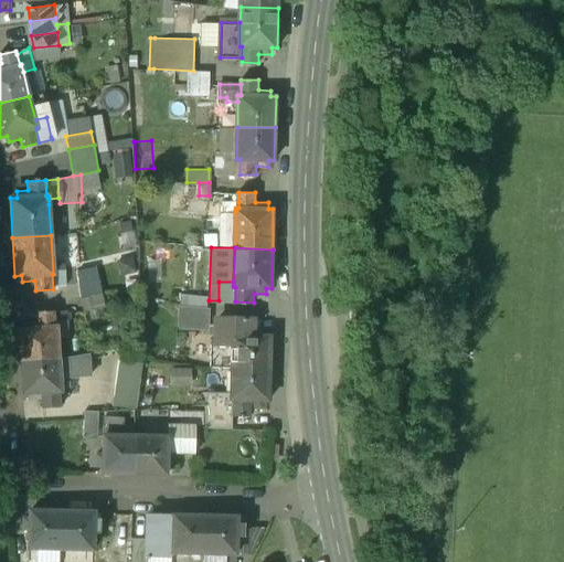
[(108,321),(96,266),(66,273),(71,329),(108,321)]
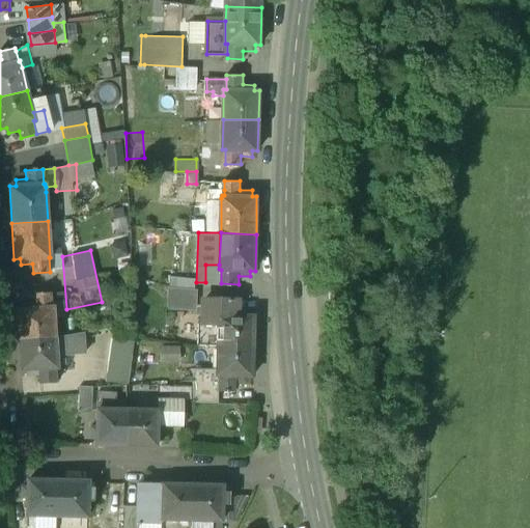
[(219,265),(205,265),(205,282),(221,283),(221,270),(219,269),(219,265)]
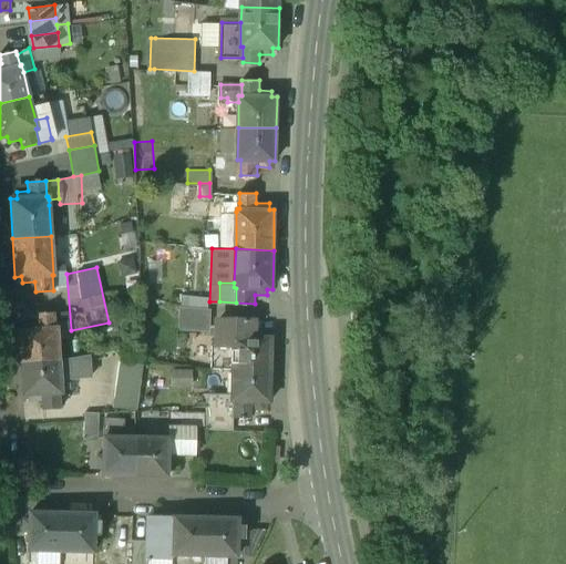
[(209,296),(199,295),(198,307),(208,309),(209,296)]
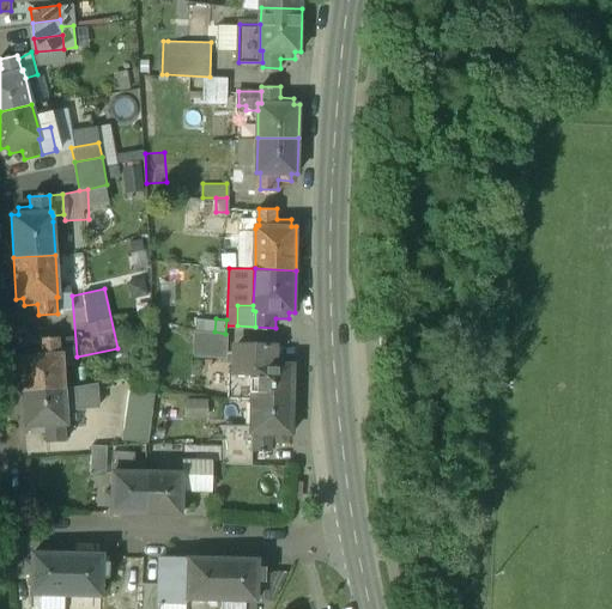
[(214,332),(197,330),(194,346),(200,346),(199,352),(223,354),(225,334),(214,332)]
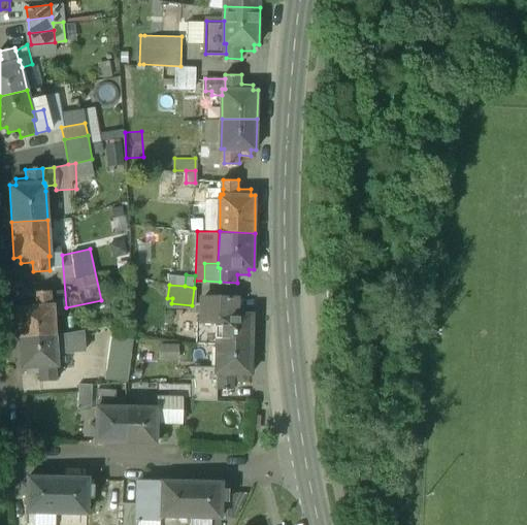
[(33,293),(34,300),(23,300),(23,305),(17,306),(19,335),(55,335),(53,306),(52,306),(51,292),(33,293)]
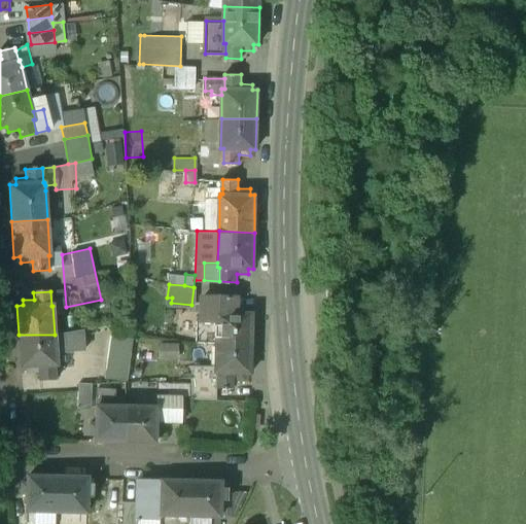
[(235,299),(203,299),(203,320),(197,320),(197,342),(216,342),(250,342),(251,323),(251,312),(247,312),(247,306),(235,306),(235,299)]
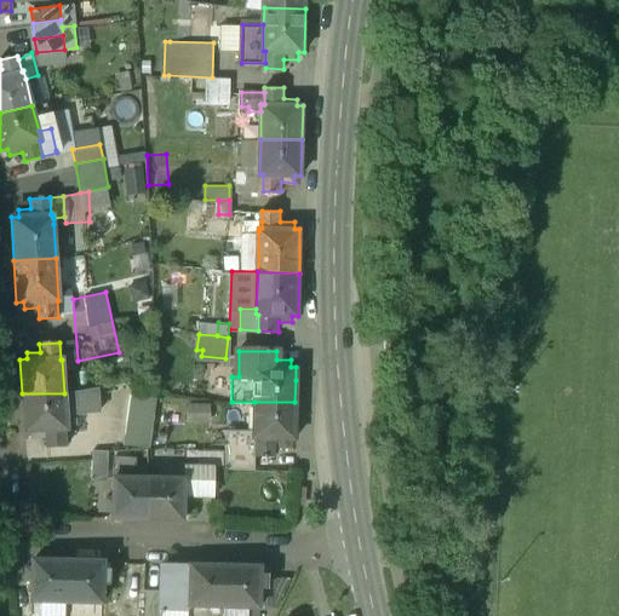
[(97,387),(64,393),(66,412),(99,408),(97,387)]
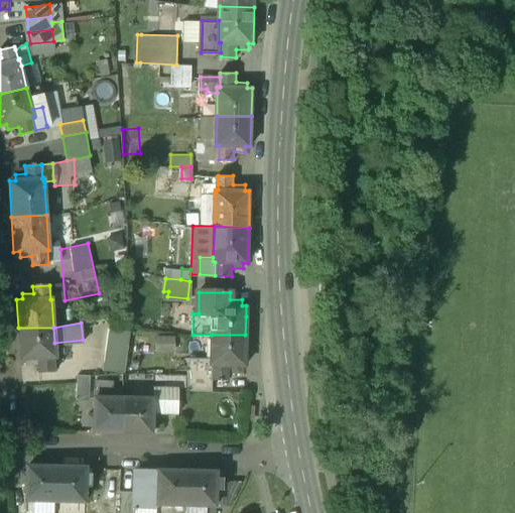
[(53,328),(18,328),(20,359),(26,358),(26,364),(37,364),(38,372),(55,371),(54,358),(54,343),(53,328)]
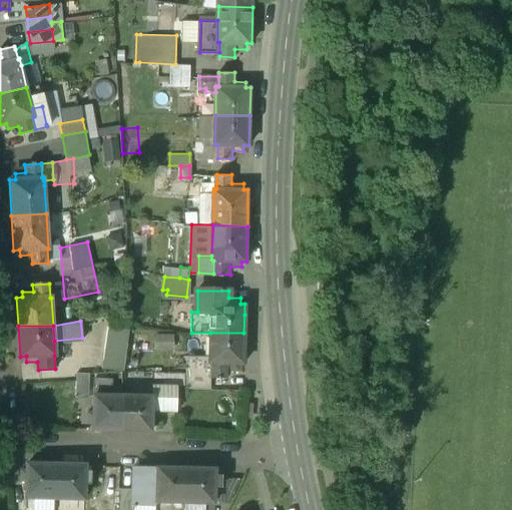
[(127,328),(108,326),(102,367),(121,370),(127,328)]
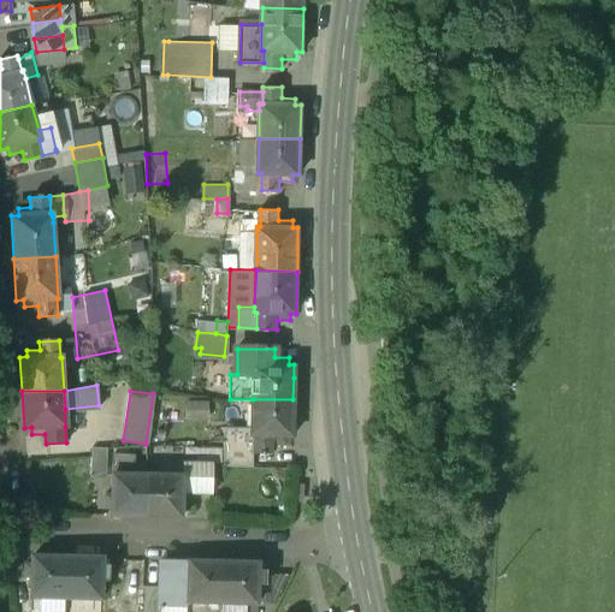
[(293,399),(253,399),(253,427),(252,435),(255,435),(255,451),(273,451),(273,443),(287,443),(287,434),(293,434),(293,422),(293,399)]
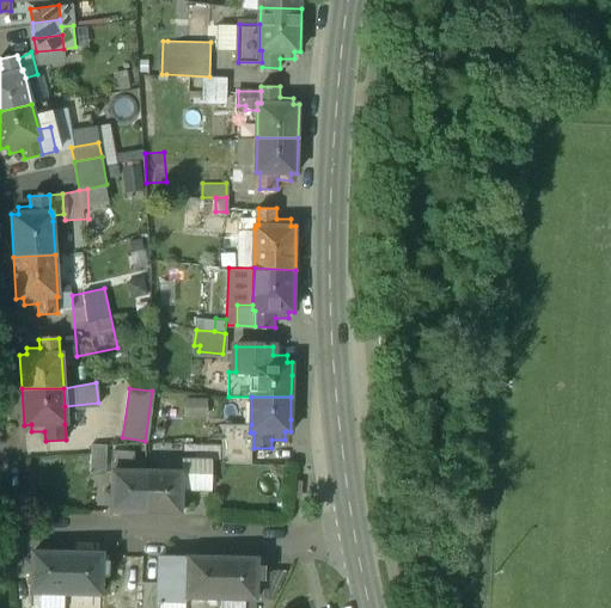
[(251,424),(224,424),(224,462),(254,464),(254,448),(254,433),(250,433),(251,424)]
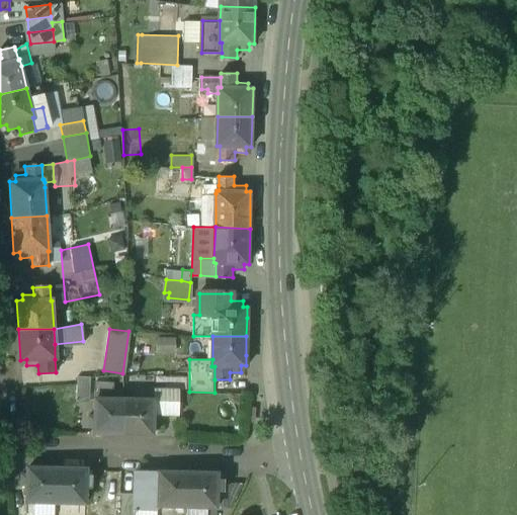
[(90,376),(77,375),(76,400),(89,400),(90,376)]
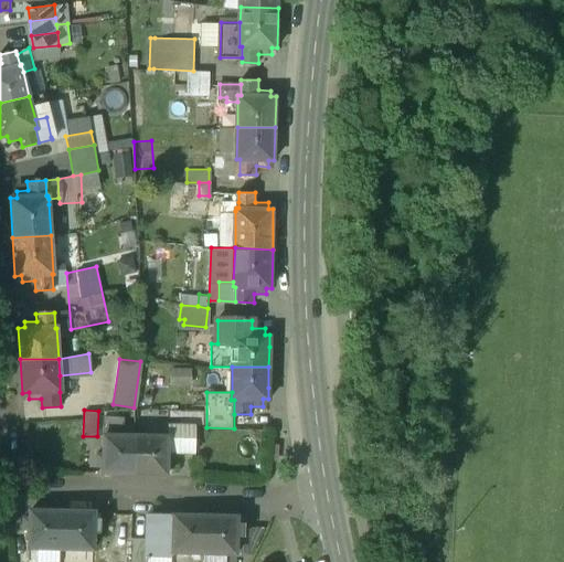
[(113,420),(103,420),(103,433),(112,433),(113,420)]
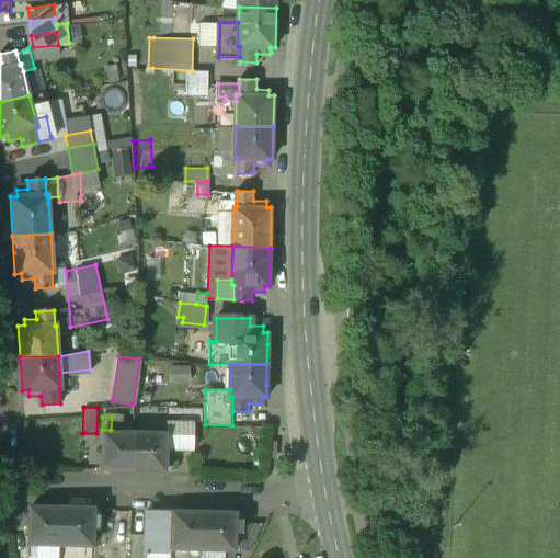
[(167,419),(157,419),(157,432),(167,432),(167,419)]
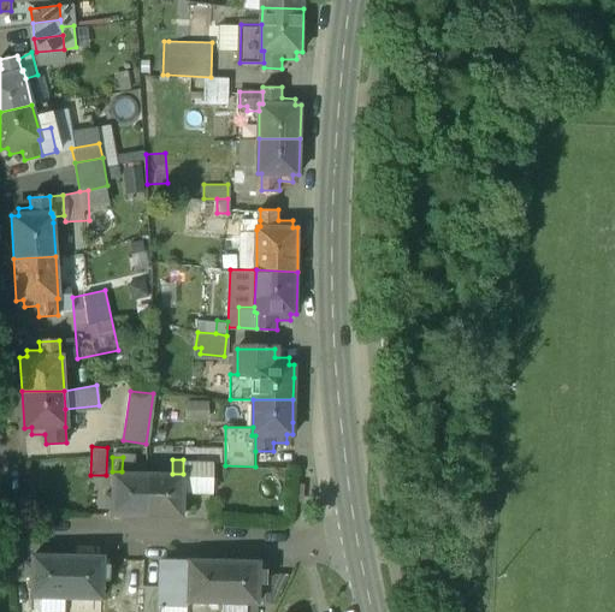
[(214,461),(196,461),(196,474),(183,474),(182,493),(189,494),(189,492),(213,492),(214,461)]
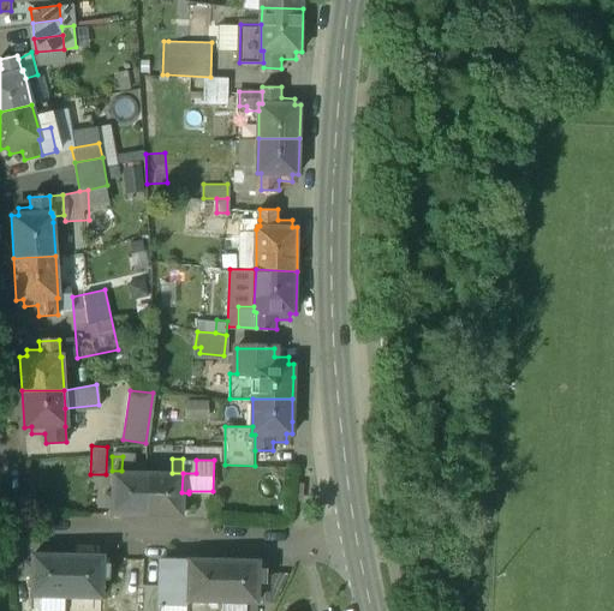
[(121,471),(112,471),(111,491),(105,490),(105,503),(111,503),(111,511),(145,513),(147,472),(121,471)]
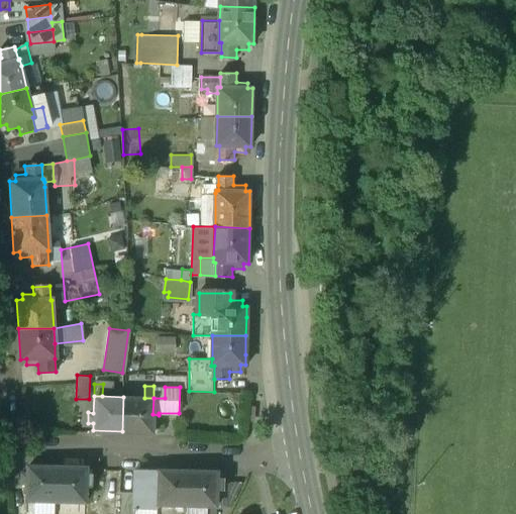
[(144,398),(123,397),(122,431),(152,432),(152,425),(158,425),(159,415),(152,414),(153,398),(144,398)]
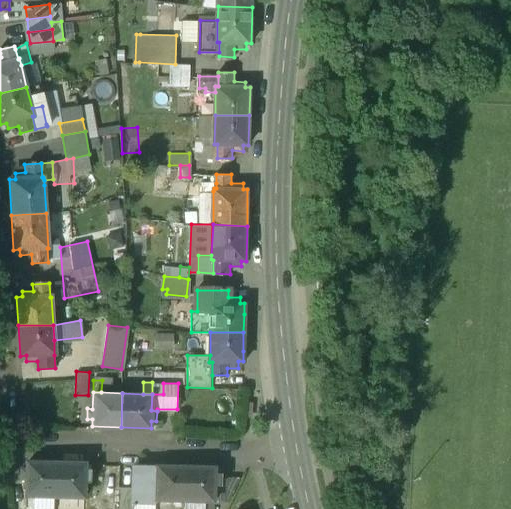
[(25,495),(54,495),(55,462),(26,461),(26,467),(20,467),(20,479),(26,479),(25,495)]
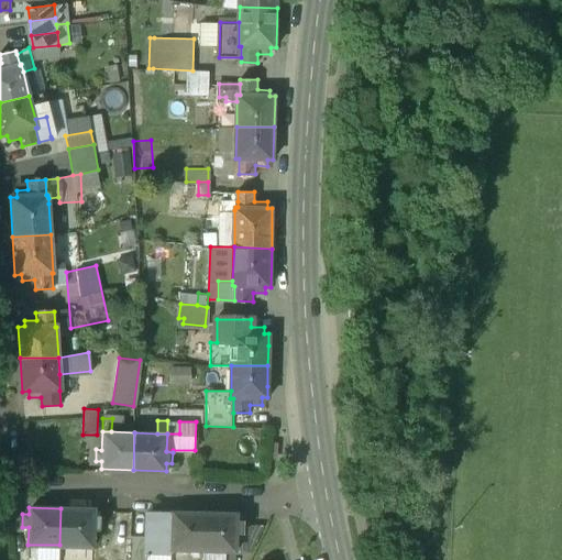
[(92,509),(61,508),(59,545),(91,546),(92,528),(99,529),(99,516),(92,516),(92,509)]
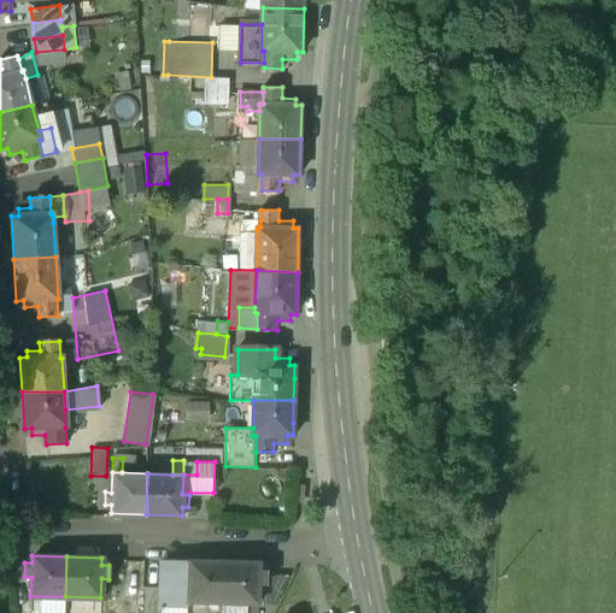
[(188,560),(159,559),(158,584),(158,603),(159,603),(187,605),(187,601),(188,560)]
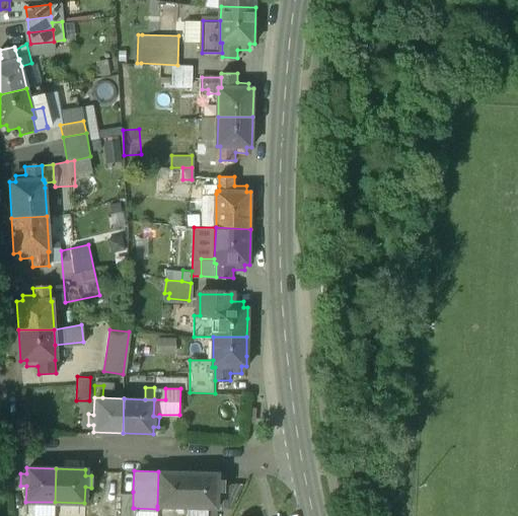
[(189,472),(158,471),(157,506),(166,506),(175,506),(188,506),(189,472)]
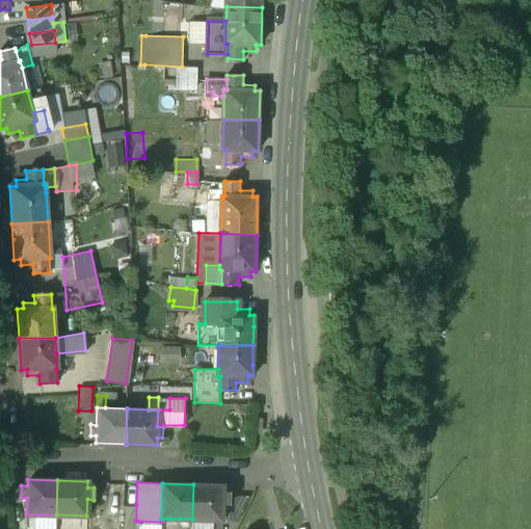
[(222,485),(193,484),(192,519),(213,520),(222,520),(222,503),(229,503),(230,492),(222,491),(222,485)]
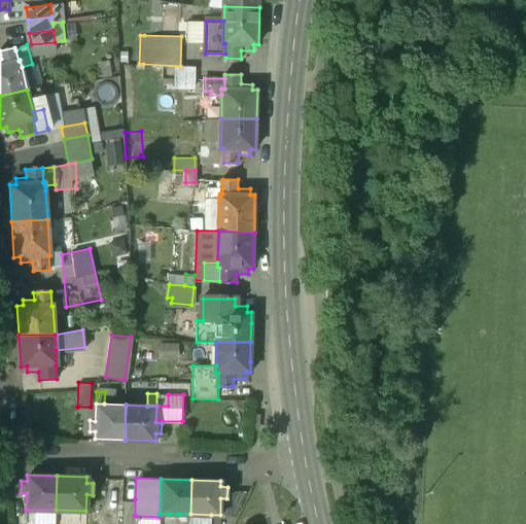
[(135,499),(123,498),(121,523),(135,523),(136,516),(135,516),(135,499)]
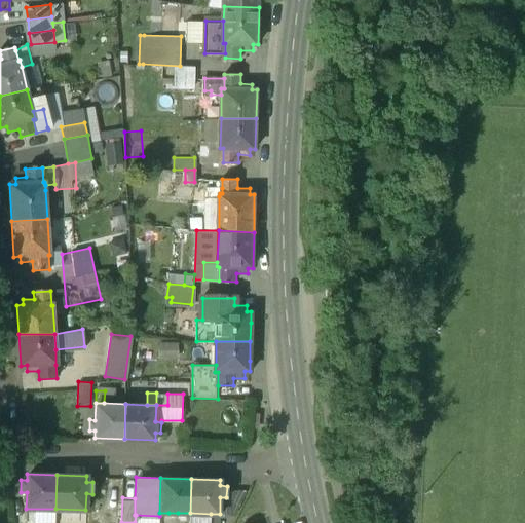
[(77,510),(55,509),(55,521),(77,522),(77,510)]
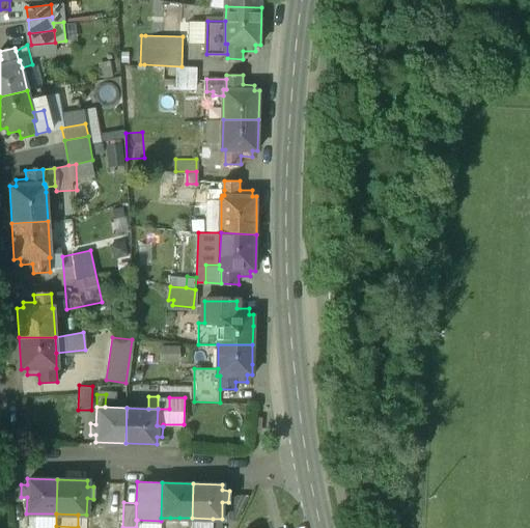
[(86,515),(78,515),(78,527),(86,527),(86,515)]
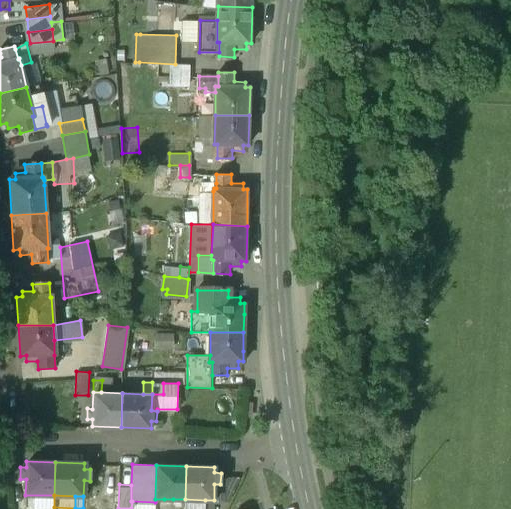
[(213,508),(214,500),(205,500),(204,508),(213,508)]
